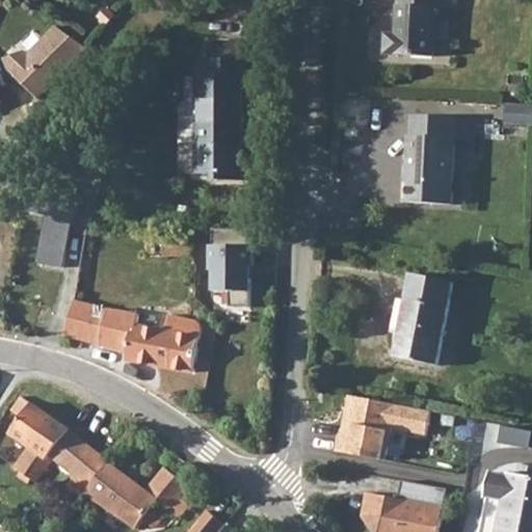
[(387,29),(386,50),(433,52),(436,4),(458,5),(457,0),(398,0),(397,29),(387,29)]
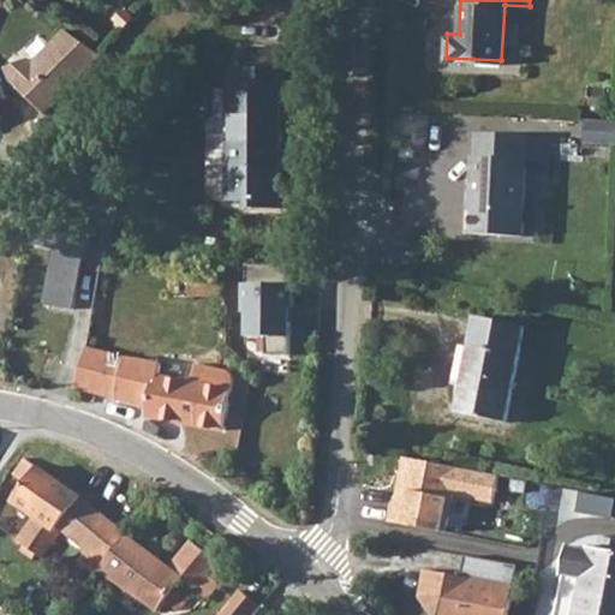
[(512,11),(507,70),(524,71),(529,13),(512,11)]
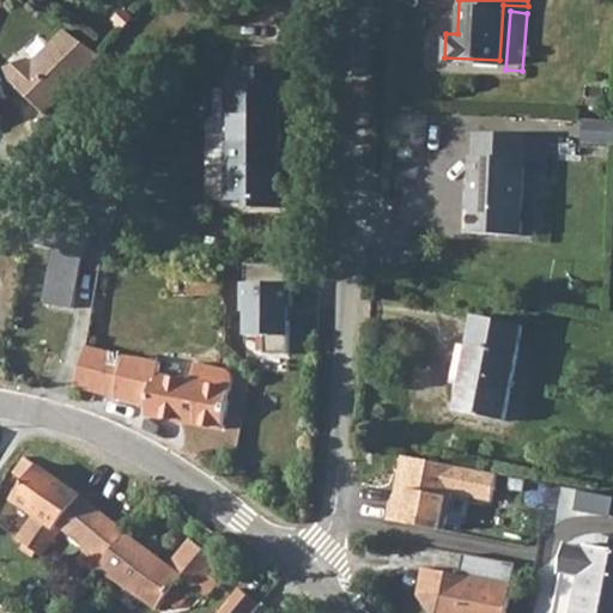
[(90,54),(61,28),(30,61),(22,54),(6,72),(43,105),(90,54)]
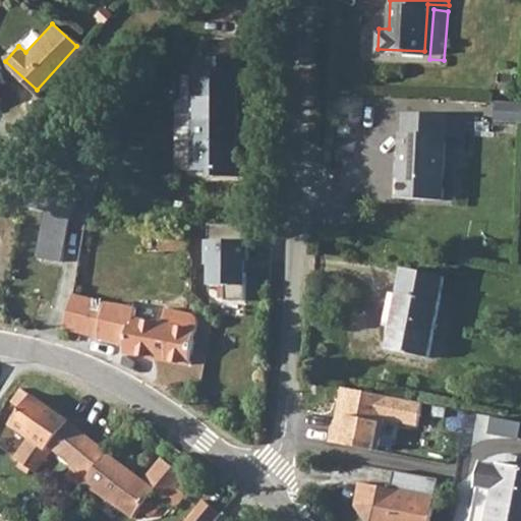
[(192,73),(190,171),(208,171),(208,177),(234,177),(235,74),(240,74),(240,58),(234,58),(235,41),(205,41),(205,58),(199,58),(199,73),(192,73)]
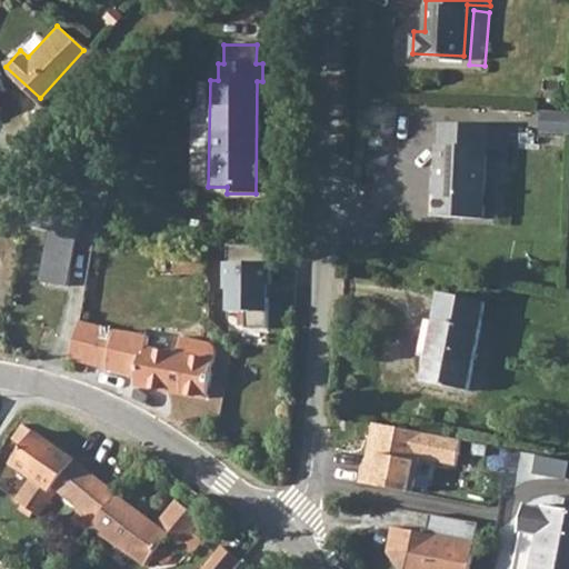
[(498,126),(441,122),(440,145),(438,145),(436,182),(438,183),(436,216),(482,218),(487,149),(497,149),(498,126)]
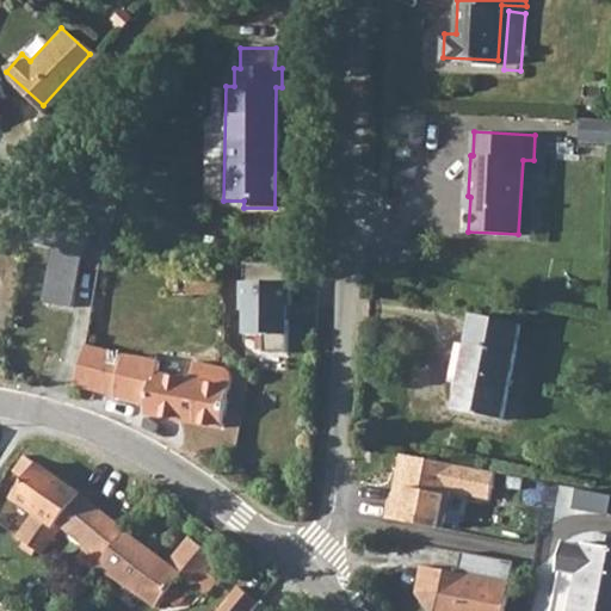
[(42,301),(72,307),(82,248),(53,244),(42,301)]
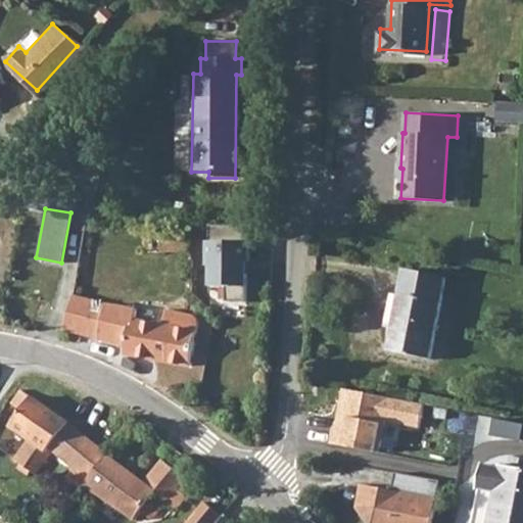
[(187,240),(159,238),(159,254),(187,255),(187,240)]
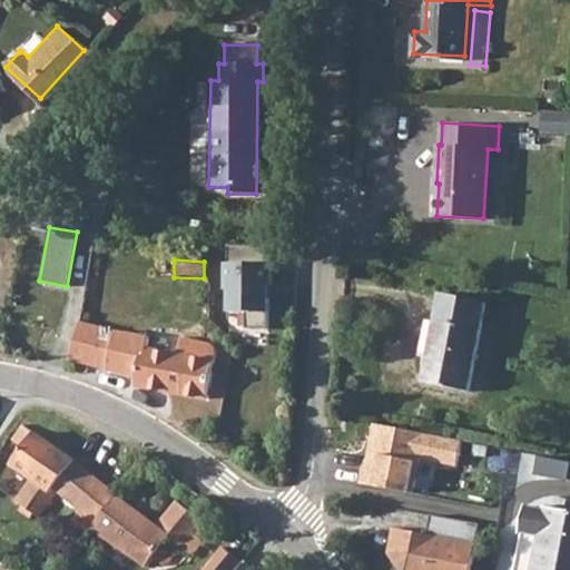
[(266,263),(219,262),(219,288),(225,288),(225,311),(266,311),(266,263)]
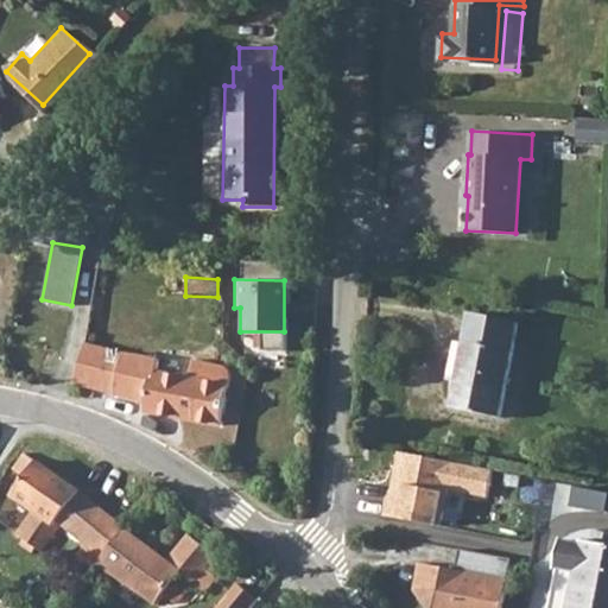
[(464,341),(455,381),(450,405),(498,416),(518,323),(470,312),(464,341)]
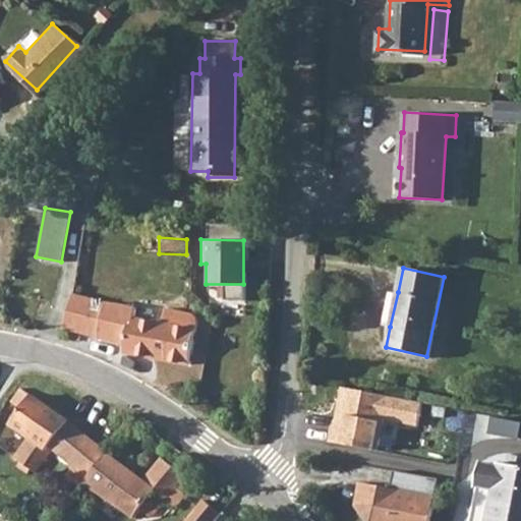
[(64,327),(64,333),(127,348),(126,353),(189,367),(195,328),(188,316),(165,312),(162,331),(132,325),(135,311),(72,297),(64,327)]
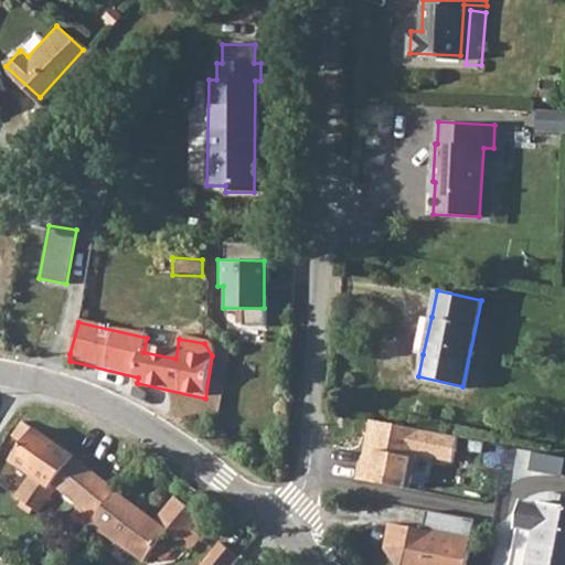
[(451,466),(457,436),(366,419),(355,478),(405,488),(411,458),(451,466)]
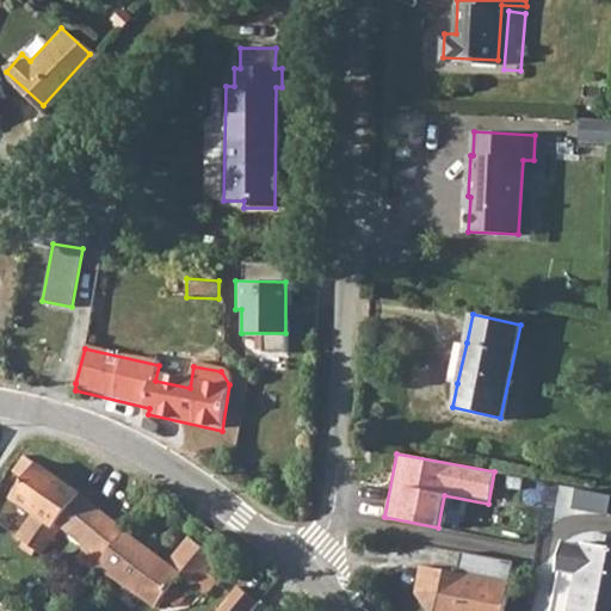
[(23,550),(36,561),(61,528),(57,525),(78,498),(24,457),(11,474),(24,483),(11,500),(24,510),(6,531),(26,545),(23,550)]
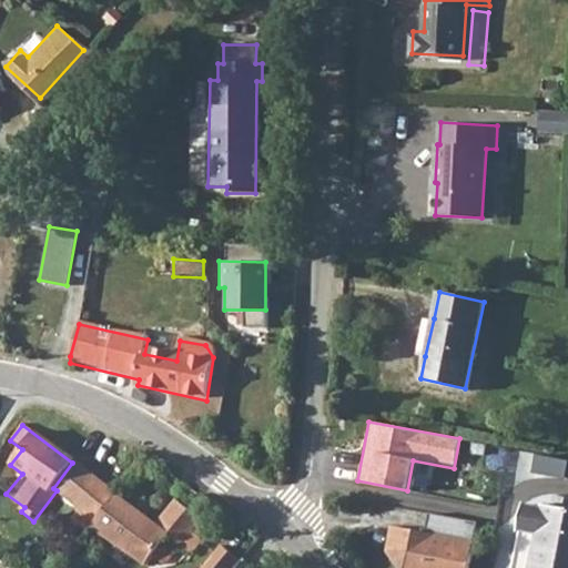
[(567,458),(540,456),(538,474),(567,476),(567,458)]
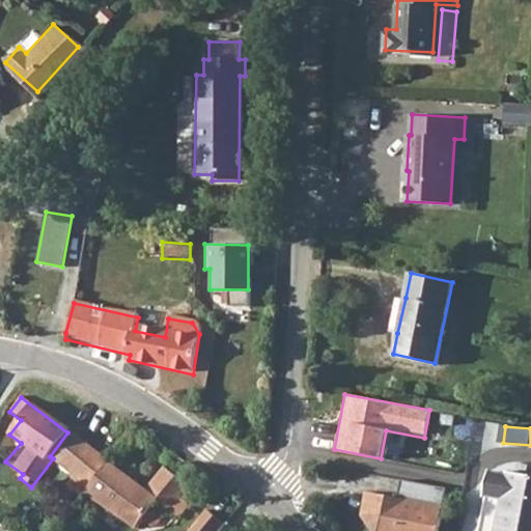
[(67,432),(50,456),(53,458),(75,476),(71,483),(87,494),(111,465),(67,432)]
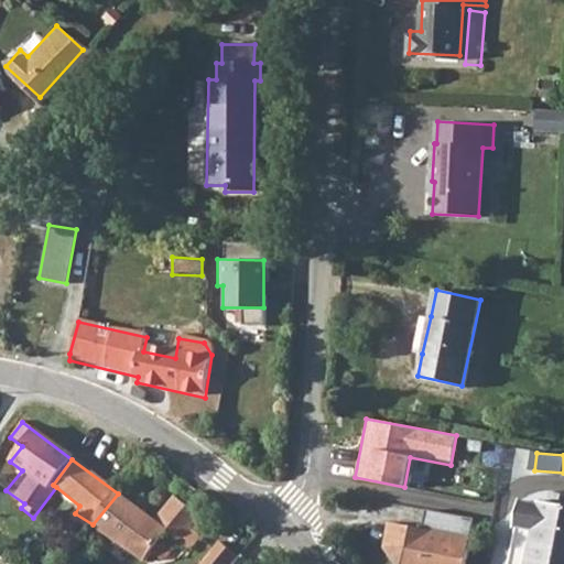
[(118,494),(93,524),(141,563),(150,552),(162,560),(188,529),(201,539),(210,528),(173,498),(154,521),(118,494)]
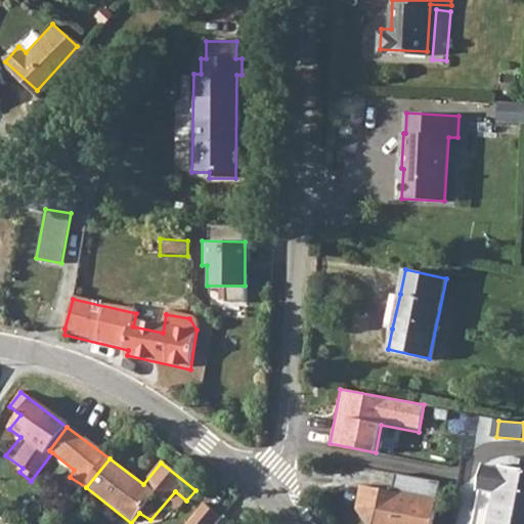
[(481,465),(476,489),(496,493),(489,523),(523,523),(523,471),(501,466),(500,471),(481,465)]
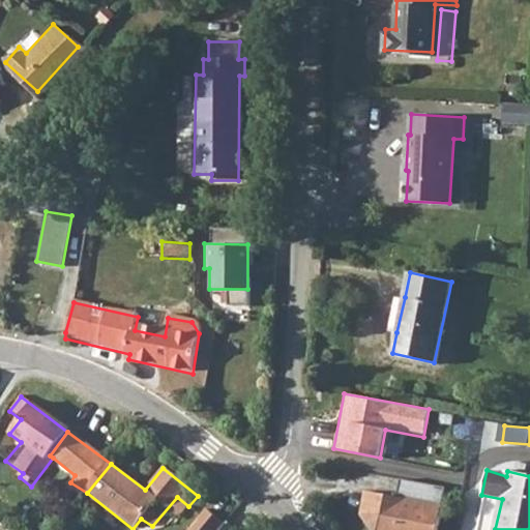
[(437,529),(442,505),(362,491),(357,511),(370,529),(437,529)]
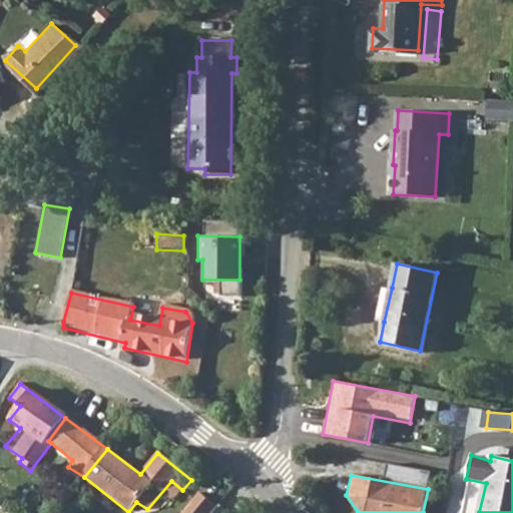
[(209,512),(215,507),(200,494),(183,512),(209,512)]
